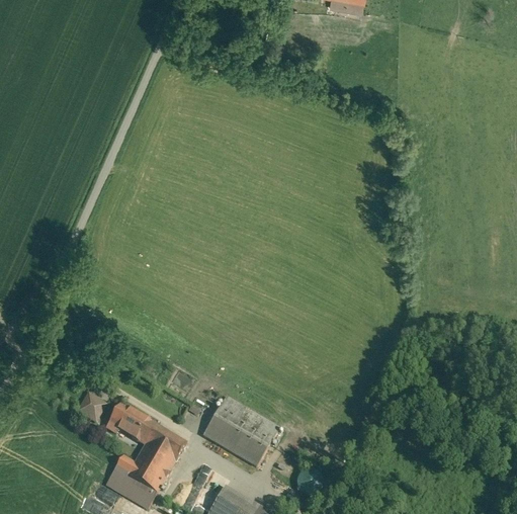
[(362,0),(329,0),(329,3),(360,9),(362,0)]
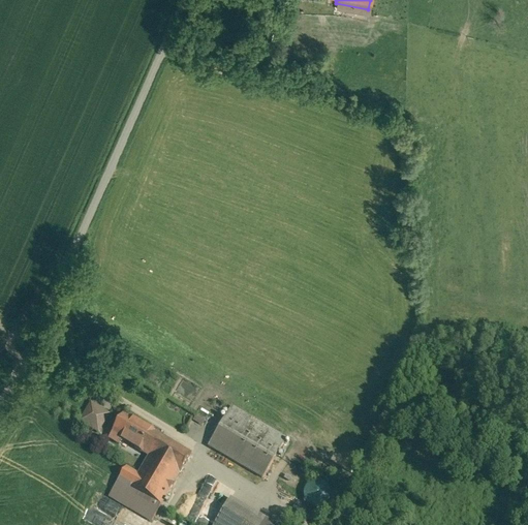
[(107,410),(90,400),(80,418),(97,428),(107,410)]
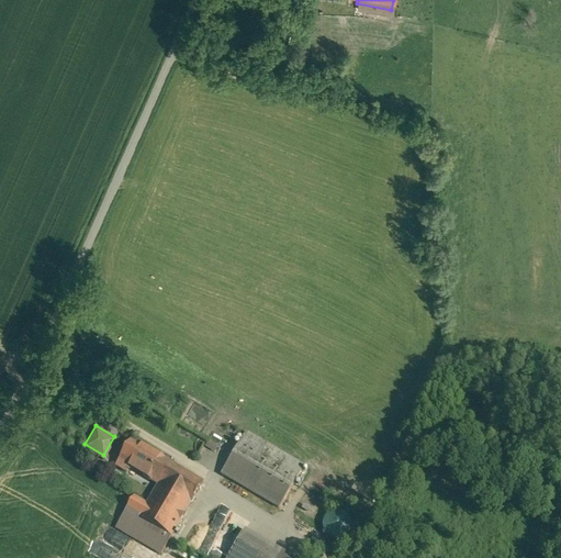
[(303,462),(245,428),(220,470),(278,505),(303,462)]
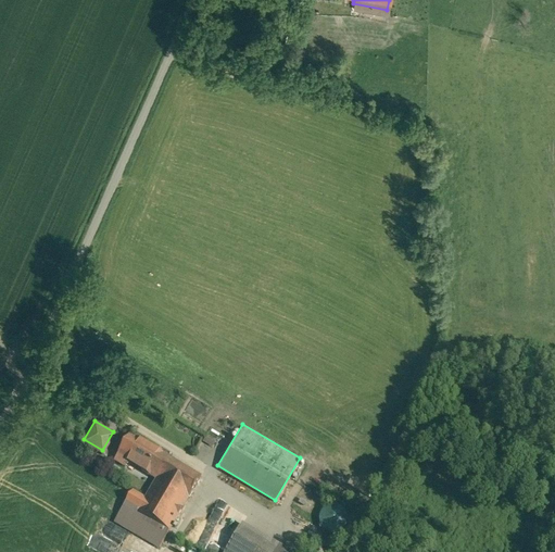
[(200,474),(168,455),(128,431),(113,456),(124,463),(127,459),(155,476),(144,496),(131,487),(123,502),(167,528),(187,494),(188,494),(200,474)]
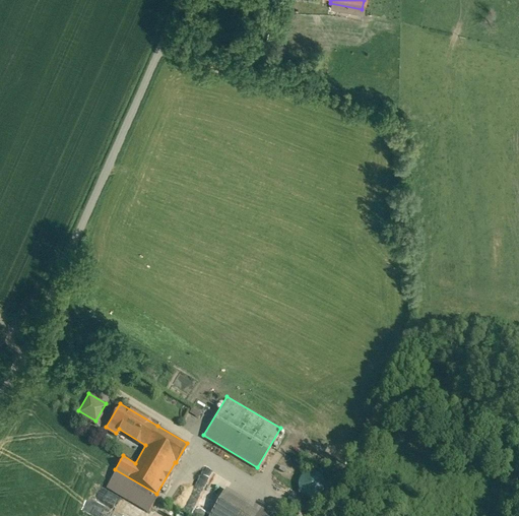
[(191,403),(188,409),(197,413),(200,407),(191,403)]
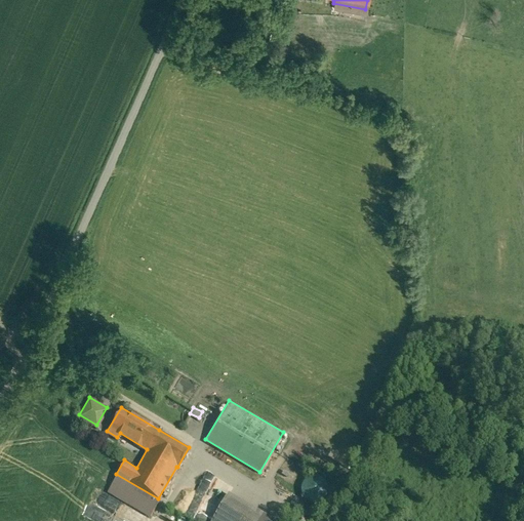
[(192,516),(211,472),(203,468),(185,513),(192,516)]
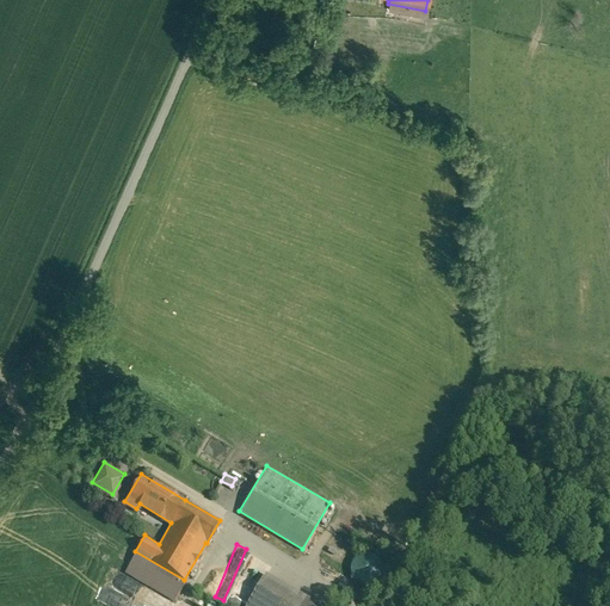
[(184,580),(135,551),(124,569),(174,598),(184,580)]
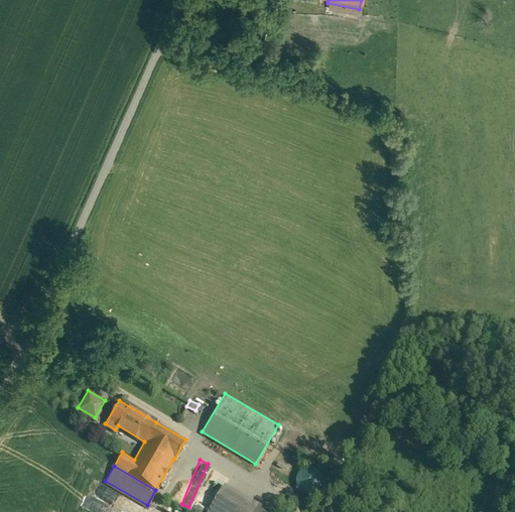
[(307,466),(305,467),(303,467),(302,468),(300,469),(299,469),(298,471),(296,473),(295,475),(295,476),(295,478),(295,480),(295,482),(295,483),(296,484),(297,486),(298,488),(299,489),(300,490),(302,491),(304,492),(306,492),(308,492),(310,492),(312,491),(314,490),(315,489),(317,488),(318,487),(318,486),(319,485),(320,483),(320,482),(320,480),(320,479),(320,476),(320,475),(319,473),(318,472),(317,470),(316,469),(315,468),(313,467),(311,467),(309,466),(307,466)]
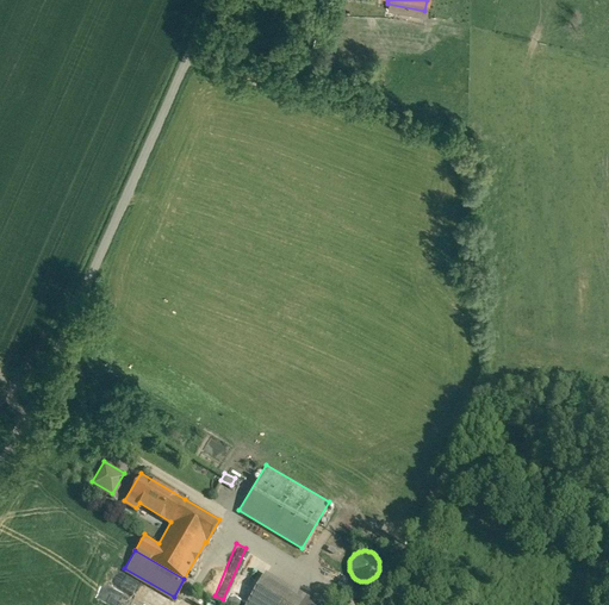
[(314,604),(316,603),(263,572),(243,604),(314,604)]
